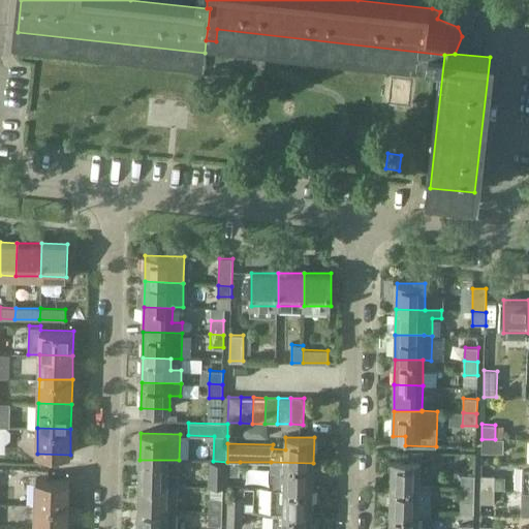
[(495,439),(481,439),(481,452),(503,453),(503,440),(495,439)]
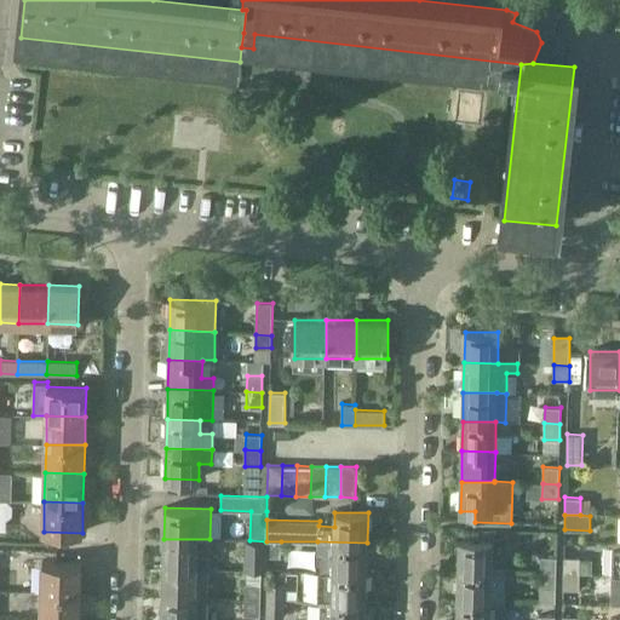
[(164,568),(208,569),(210,539),(164,539),(164,568)]
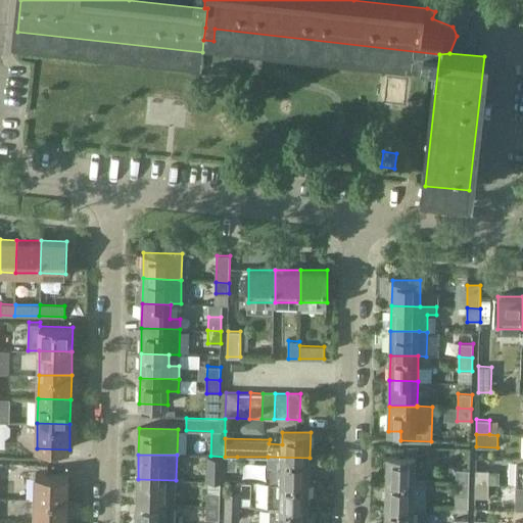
[(387,481),(415,482),(416,457),(388,456),(387,481)]
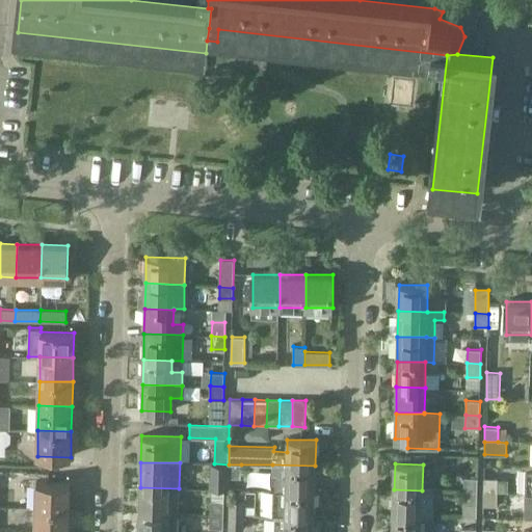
[(240,478),(241,464),(229,464),(228,477),(240,478)]
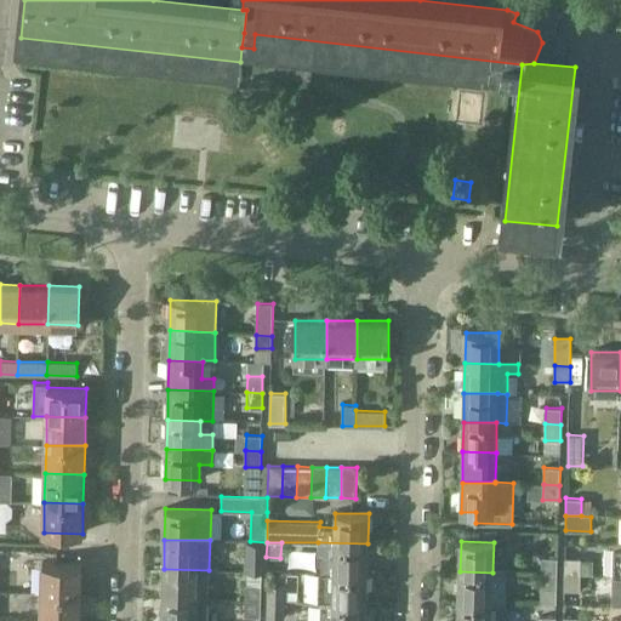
[(322,554),(320,573),(334,574),(368,574),(368,543),(318,542),(317,554),(322,554)]
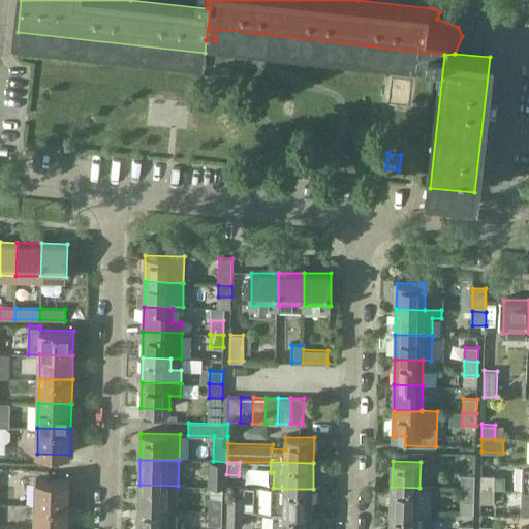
[(205,486),(222,487),(223,474),(205,473),(205,486)]
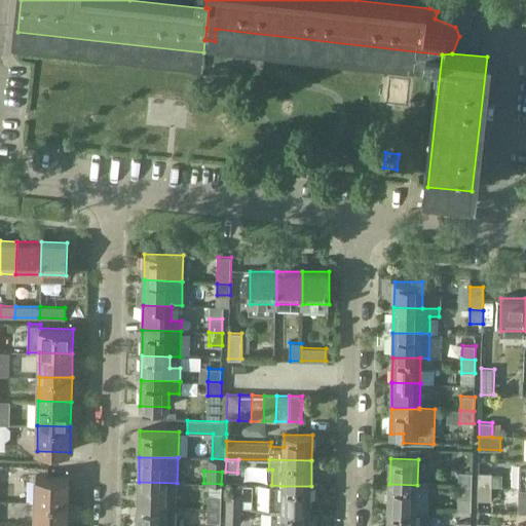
[(458,472),(458,486),(472,486),(473,472),(458,472)]
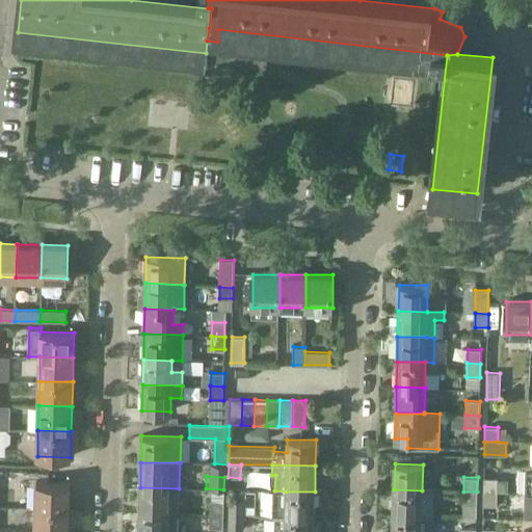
[(483,477),(483,493),(497,493),(497,478),(483,477)]
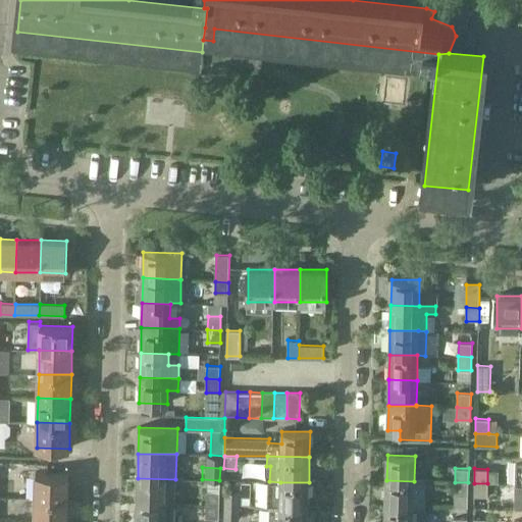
[(35,498),(67,499),(68,474),(36,473),(35,498)]
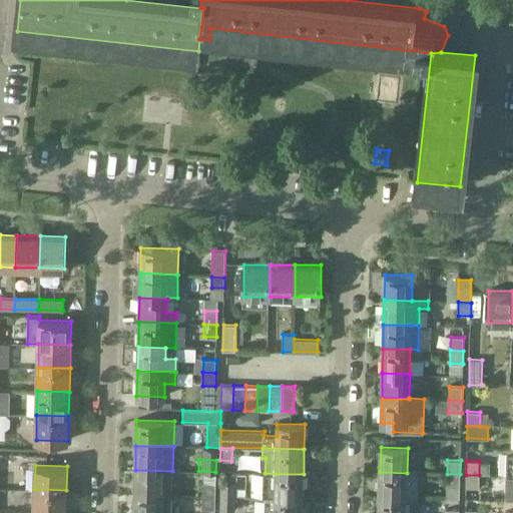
[(134,494),(172,495),(172,471),(135,470),(134,494)]
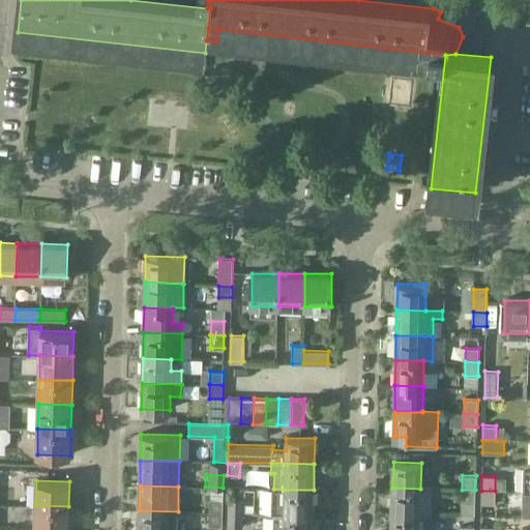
[(285,490),(273,489),(271,488),(271,513),(274,513),(284,513),(313,514),(314,490),(285,490)]
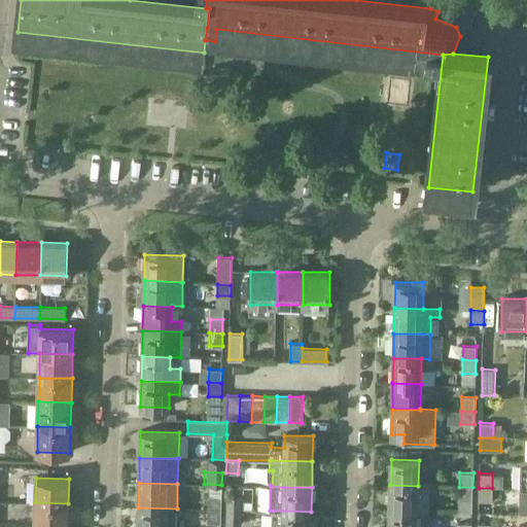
[(418,486),(390,485),(389,510),(418,511),(418,486)]
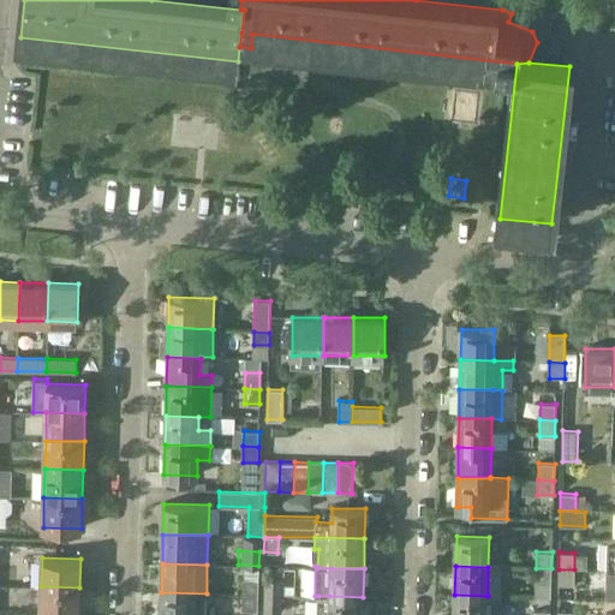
[(551,568),(536,568),(535,584),(551,584),(551,568)]
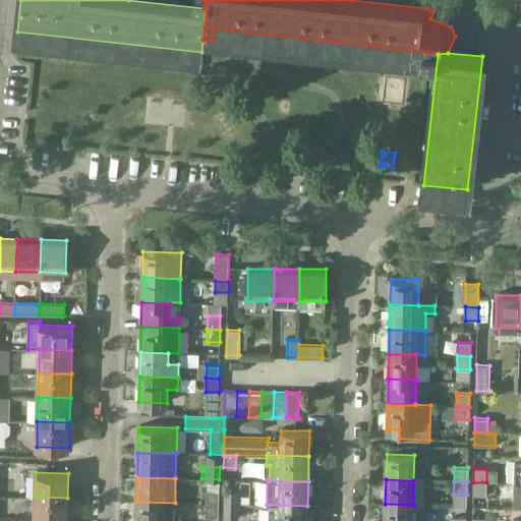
[(486,482),(473,482),(473,495),(486,496),(486,482)]
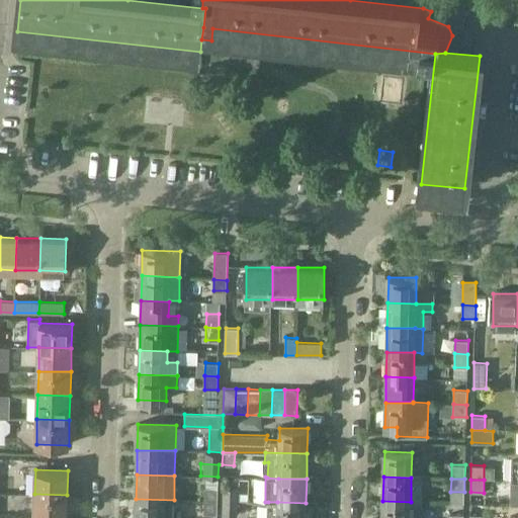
[(204,501),(218,501),(218,488),(204,487),(204,501)]
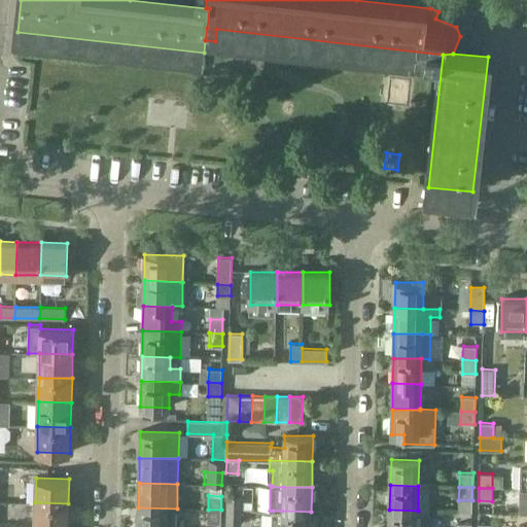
[(227,496),(227,510),(241,510),(241,496),(227,496)]
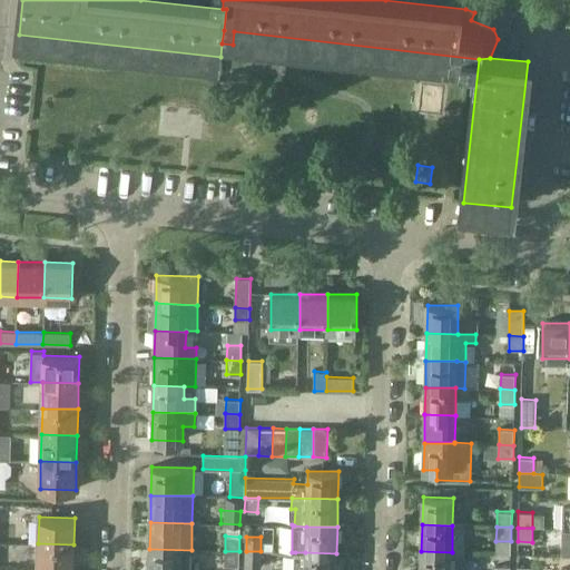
[(72,569),(74,544),(38,543),(37,569),(72,569)]
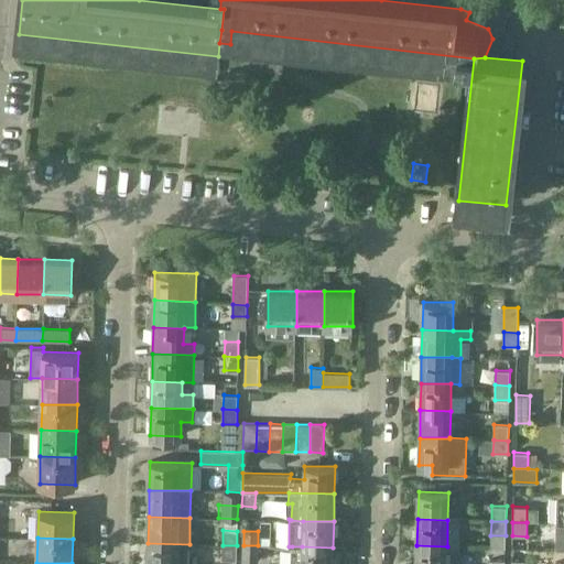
[(147,563),(188,563),(190,544),(148,543),(147,563)]
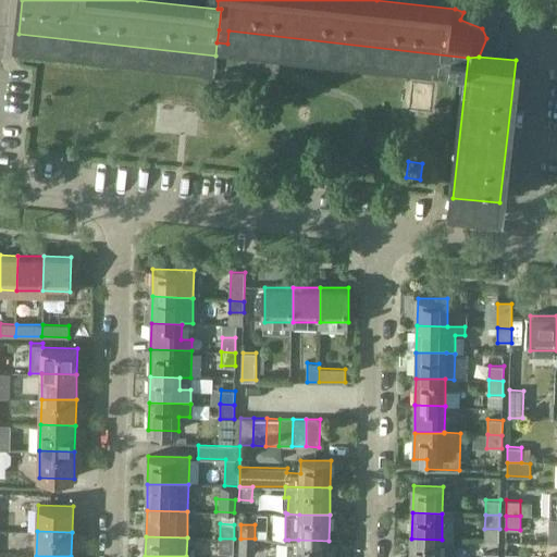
[(234,553),(234,539),(220,539),(219,553),(234,553)]
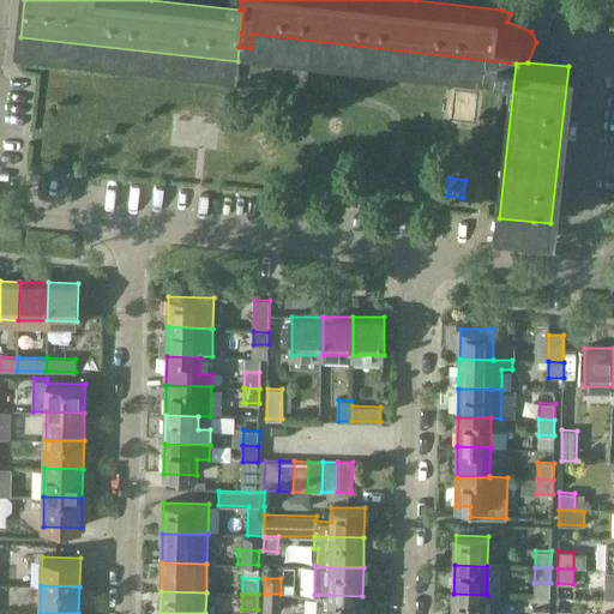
[(281,594),(265,594),(264,609),(280,611),(281,594)]
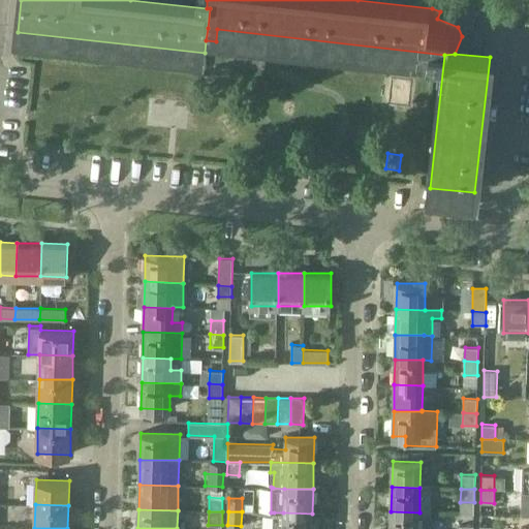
[(390,528),(431,528),(433,514),(419,512),(391,511),(390,528)]
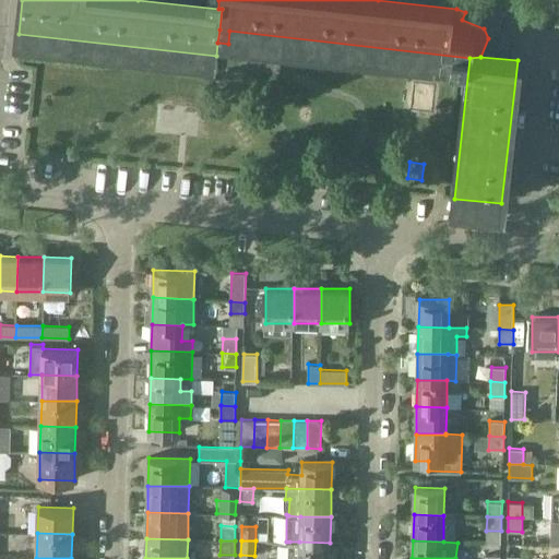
[(299,542),(289,542),(288,558),(329,558),(330,543),(299,542)]
